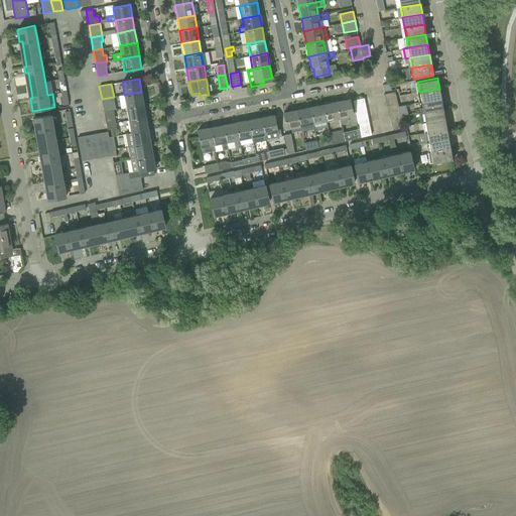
[(441,99),(439,89),(419,92),(421,102),(441,99)]
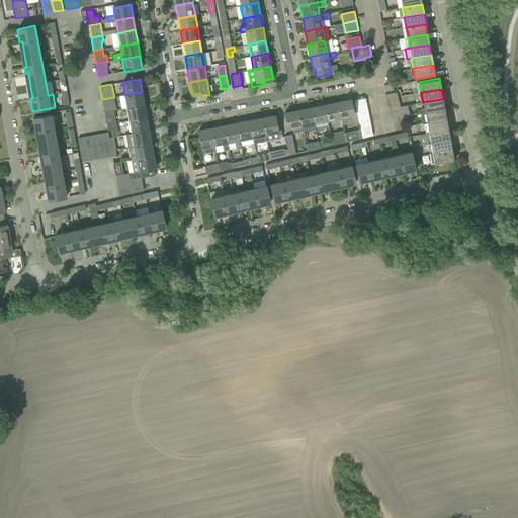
[(142,92),(124,95),(121,96),(124,108),(126,108),(145,105),(142,92)]
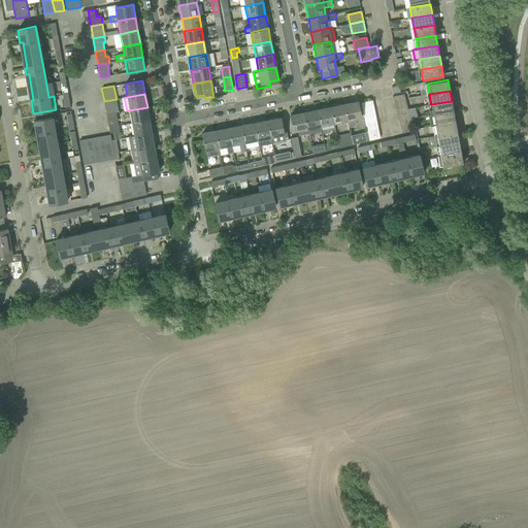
[(404,94),(394,96),(393,96),(395,103),(405,100),(404,94)]
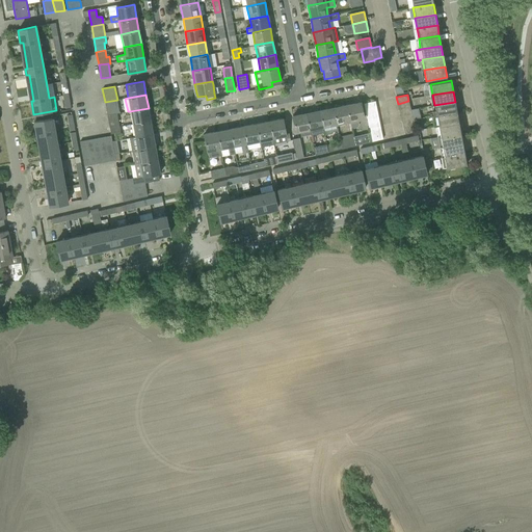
[(120,113),(117,100),(105,102),(107,115),(116,113),(120,113)]
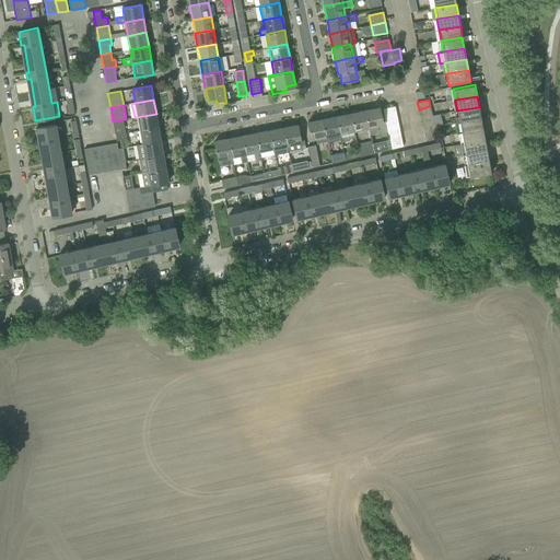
[(396,113),(395,106),(383,109),(384,116),(396,113)]
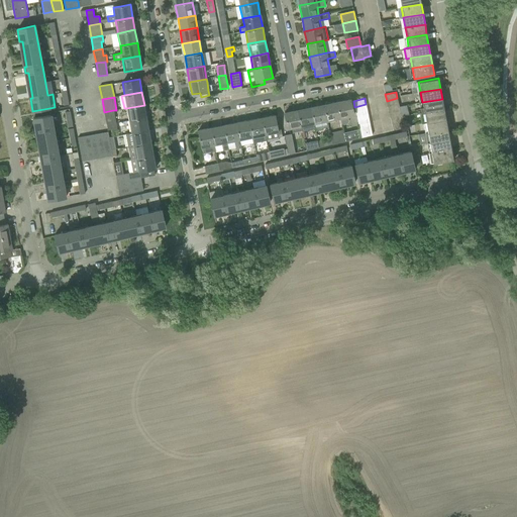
[(399,104),(397,98),(387,101),(388,107),(399,104)]
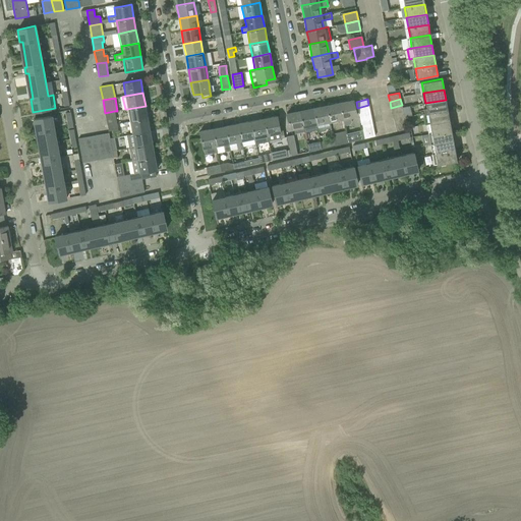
[(425,103),(422,104),(424,114),(427,113),(448,110),(446,100),(425,103)]
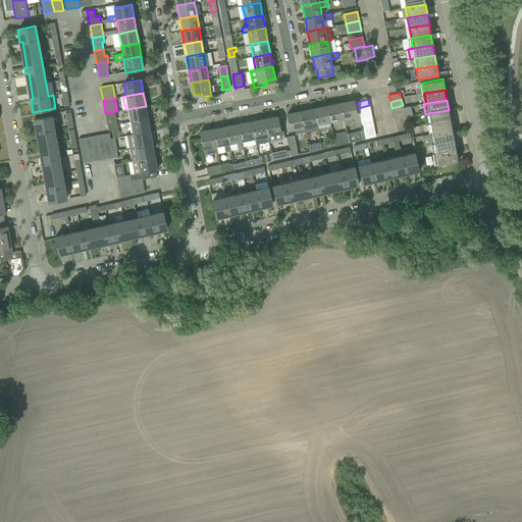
[(357,117),(356,111),(354,101),(340,103),(344,119),(345,126),(351,125),(352,122),(351,118),(357,117)]
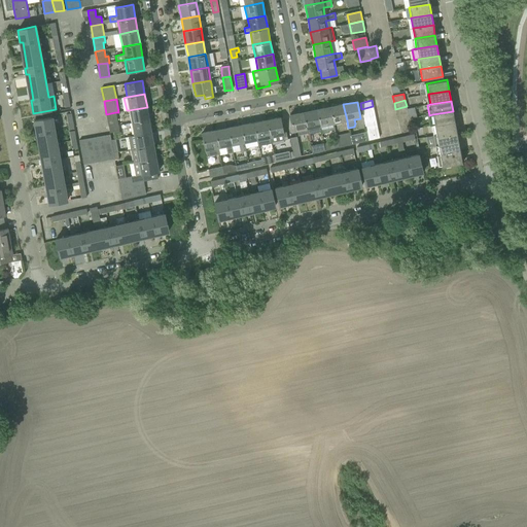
[(347,120),(343,104),(330,107),(334,124),(347,120)]
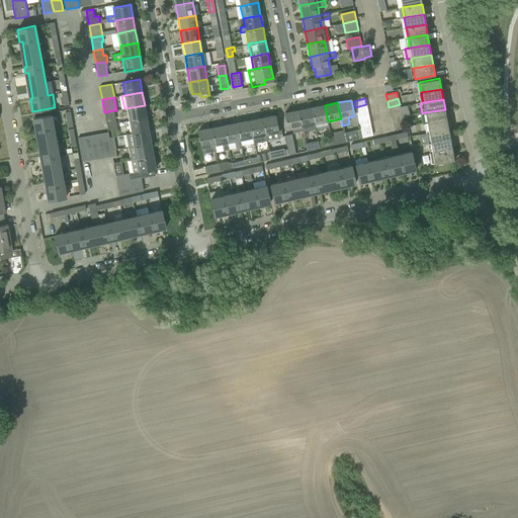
[(367,110),(367,108),(366,104),(355,107),(356,112),(367,110)]
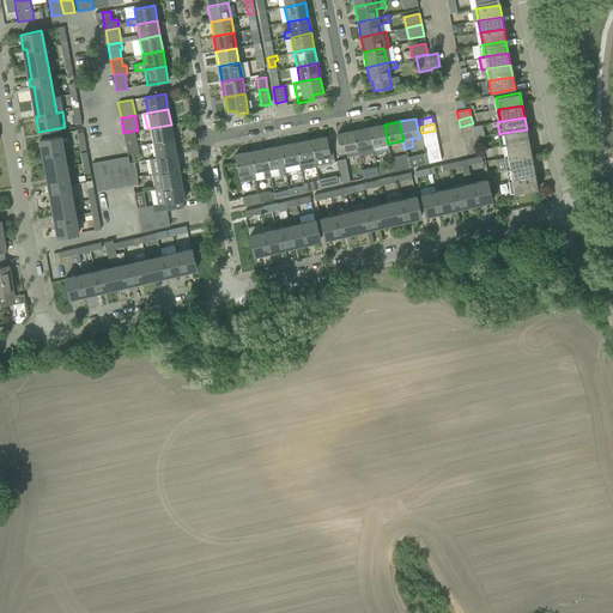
[(474,131),(473,123),(460,127),(462,133),(474,131)]
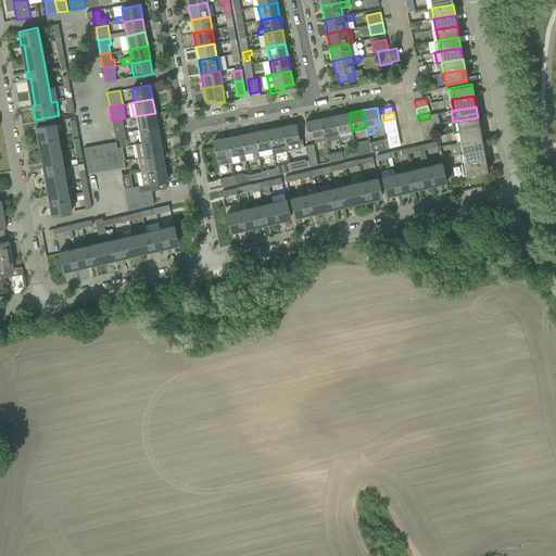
[(158,126),(155,113),(136,116),(139,129),(158,126)]
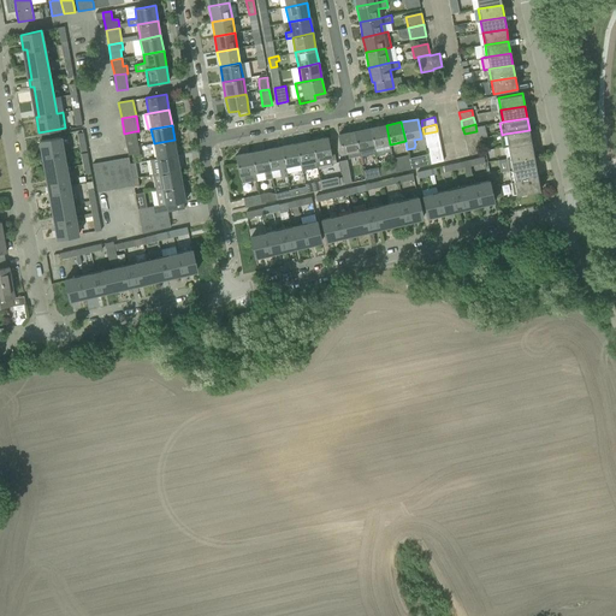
[(391,152),(390,144),(386,125),(371,129),(374,148),(375,157),(384,154),(384,153),(391,152)]
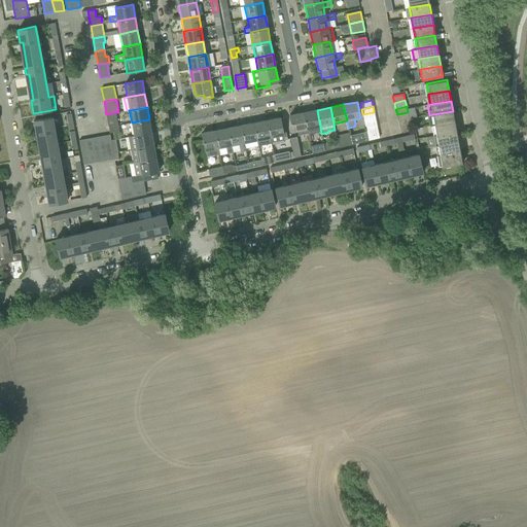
[(320,127),(317,110),(304,112),(307,129),(320,127)]
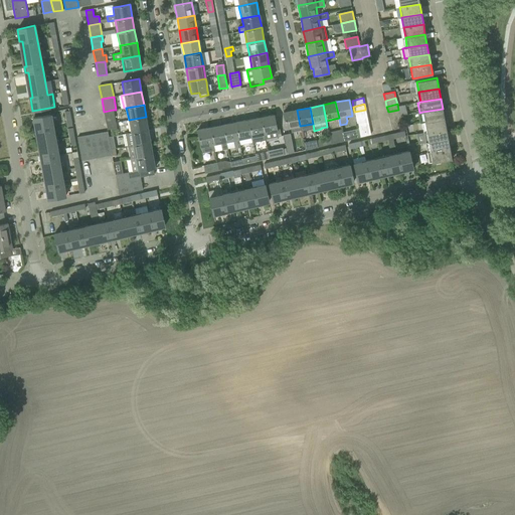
[(445,119),(443,109),(422,112),(424,122),(445,119)]
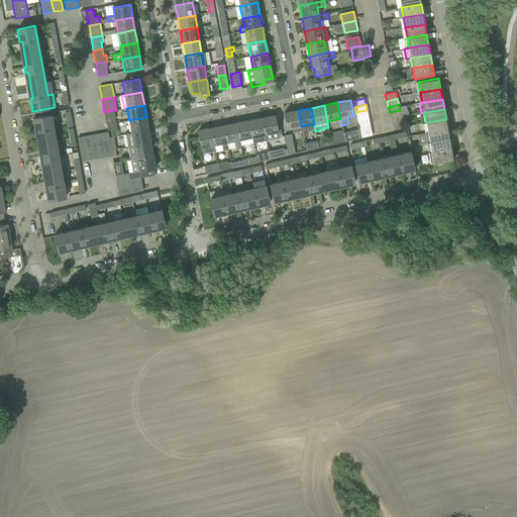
[(116,123),(114,115),(113,110),(104,112),(106,124),(116,123)]
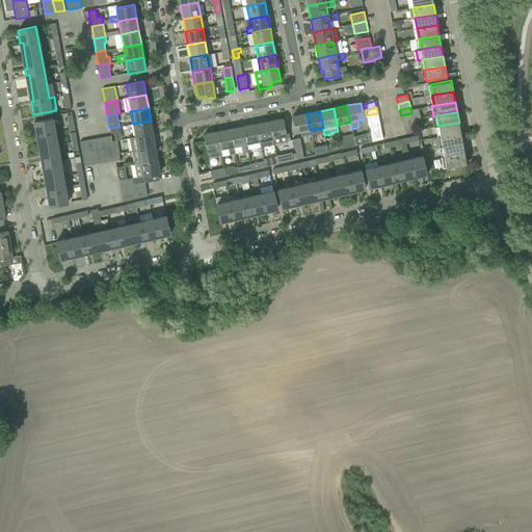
[(310,130),(307,113),(292,116),(296,133),(300,132),(301,136),(311,134),(310,130)]
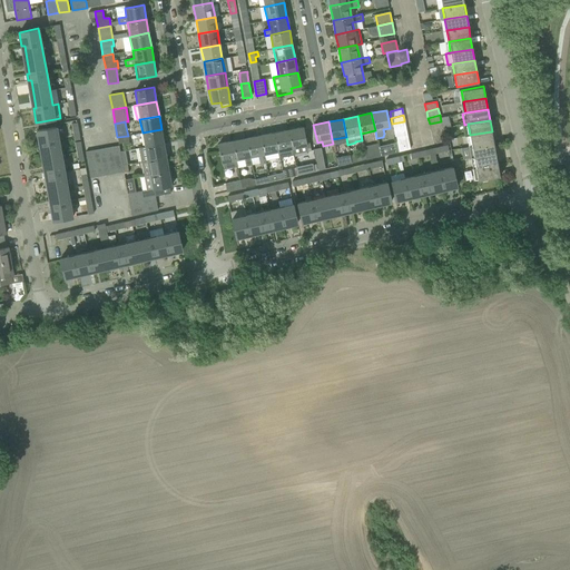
[(406,128),(404,121),(392,124),(393,130),(406,128)]
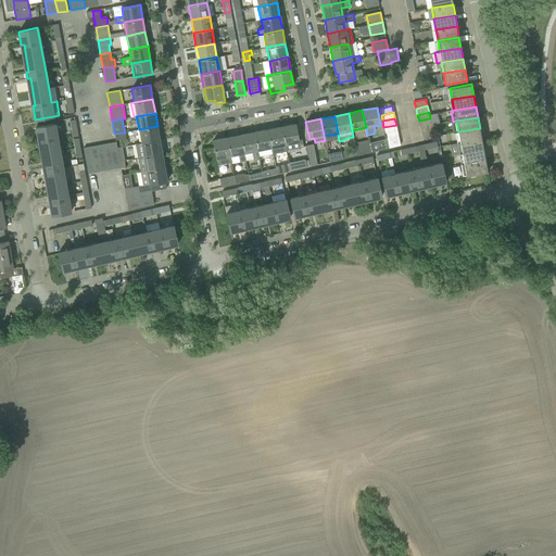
[(432,125),(430,118),(419,121),(420,127),(432,125)]
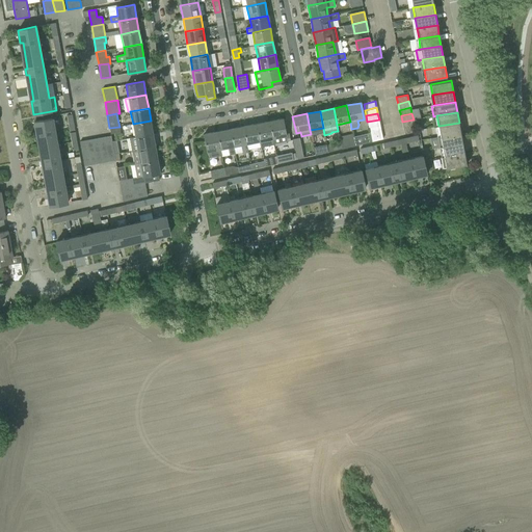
[(68,203),(60,160),(52,118),(34,122),(36,135),(40,134),(44,160),(42,160),(43,166),(45,166),(50,192),(47,192),(50,206),(68,203)]
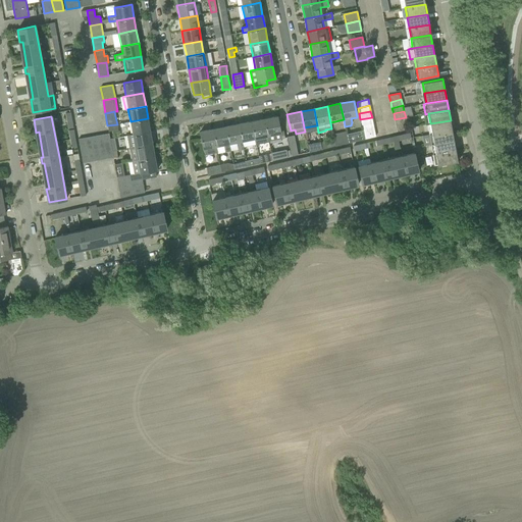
[(282,126),(279,127),(277,116),(264,118),(268,142),(284,138),(282,126)]
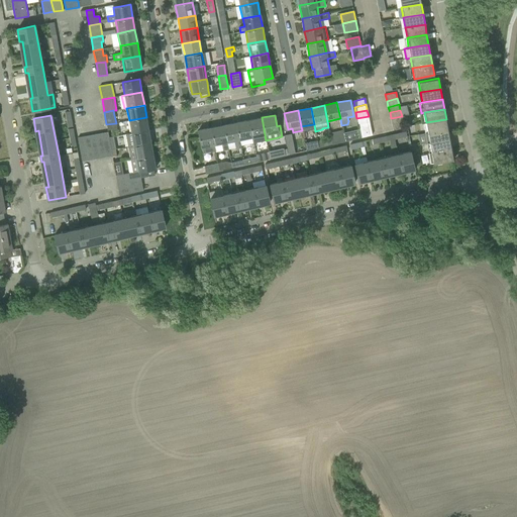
[(370,123),(369,116),(356,118),(358,125),(370,123)]
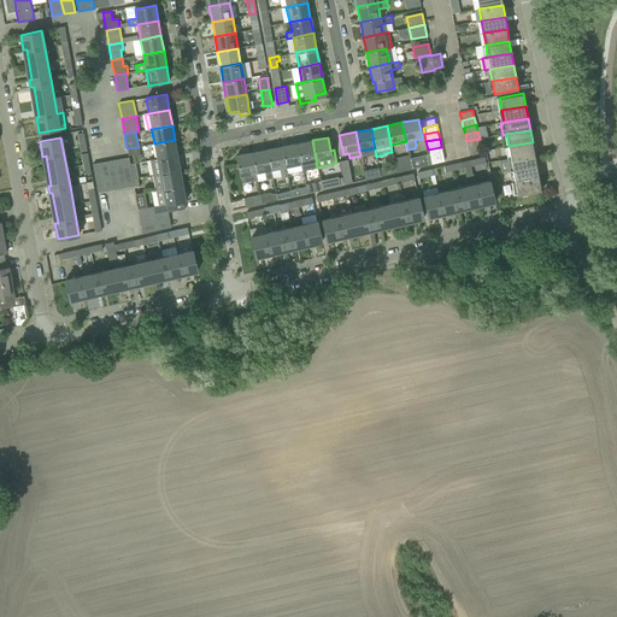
[(481,145),(480,139),(466,141),(469,148),(481,145)]
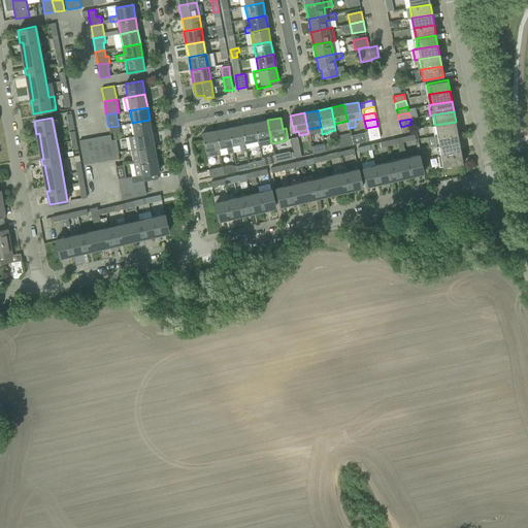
[(152,133),(150,120),(132,123),(134,136),(152,133)]
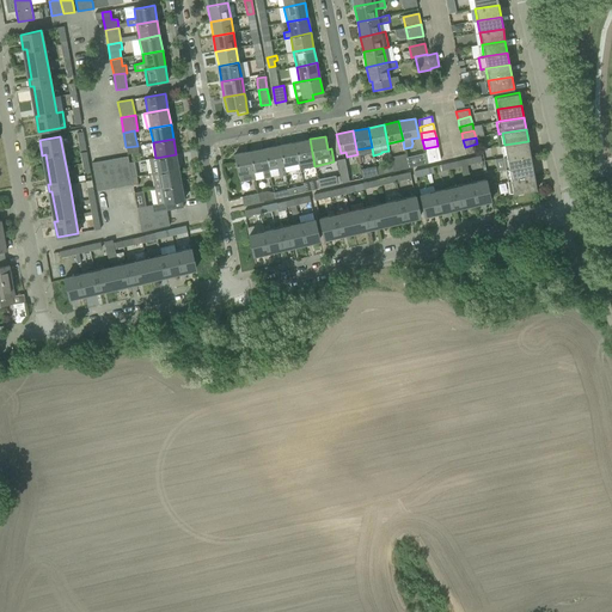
[(310,139),(294,142),(299,163),(298,163),(300,170),(316,166),(314,166),(310,139)]
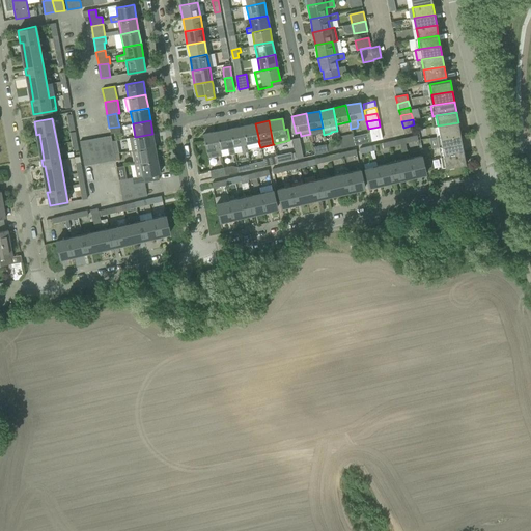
[(459,133),(458,122),(438,126),(440,136),(459,133)]
